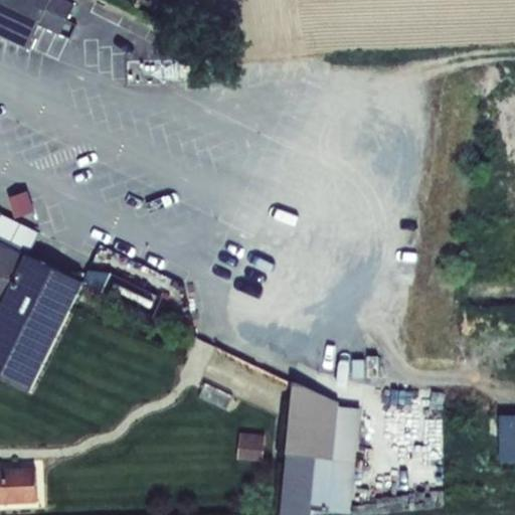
[(65,0),(0,0),(0,36),(27,50),(39,25),(59,35),(74,4),(65,0)]
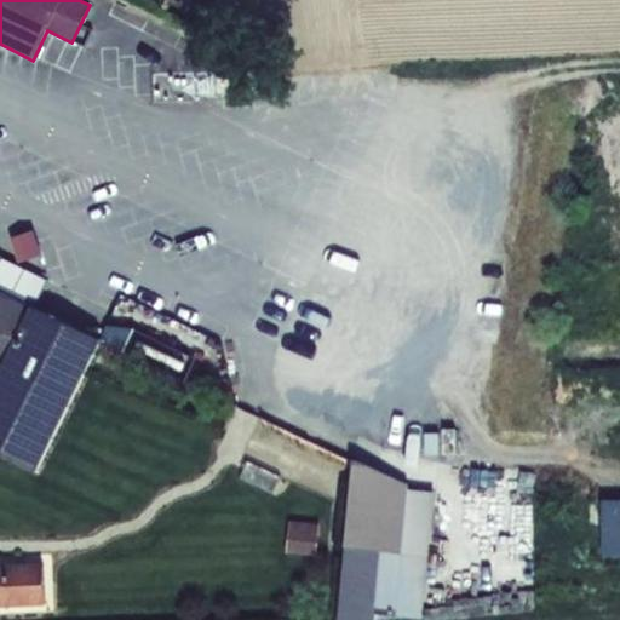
[(36,228),(15,234),(24,260),(45,253),(36,228)]
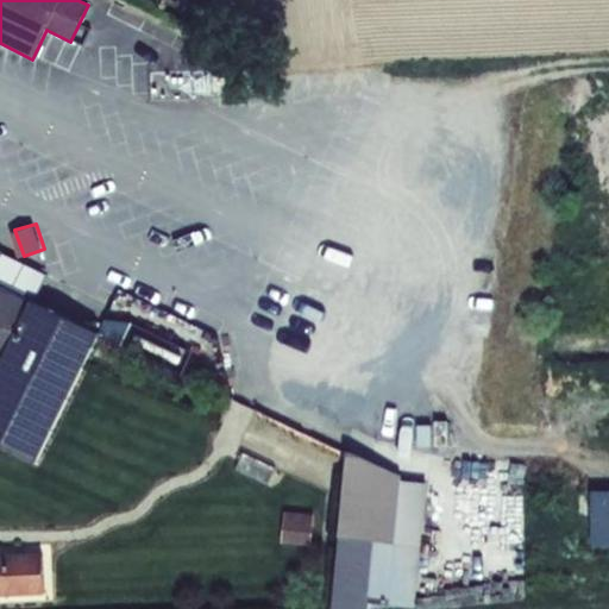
[(0,445),(37,463),(99,336),(32,303),(46,276),(2,255),(0,258),(0,445)]
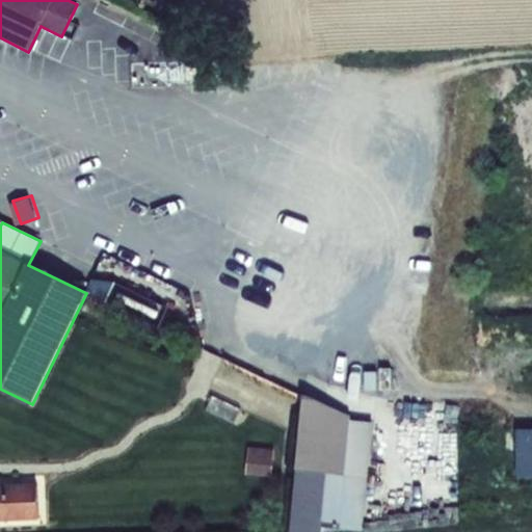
[(213,397),(206,410),(234,424),(240,409),(213,397)]
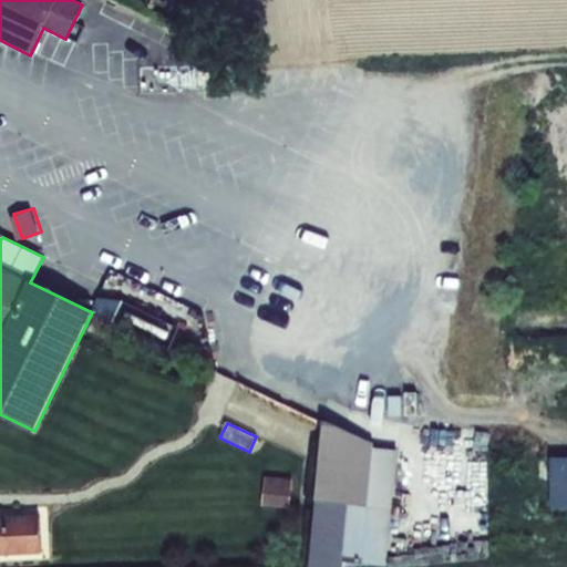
[(320,423),(313,501),(342,504),(337,560),(387,565),(395,451),(320,423)]
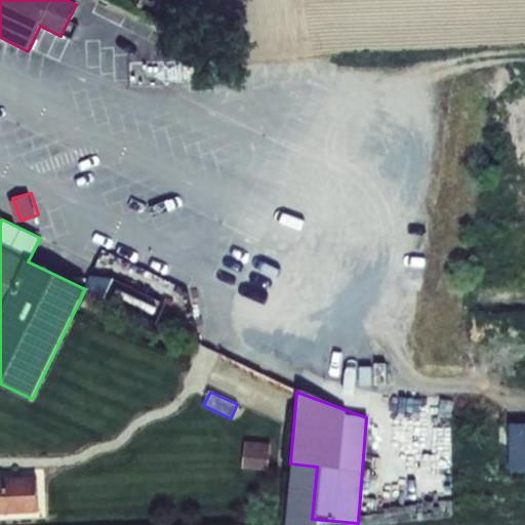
[(243,443),(241,471),(269,473),(271,445),(243,443)]
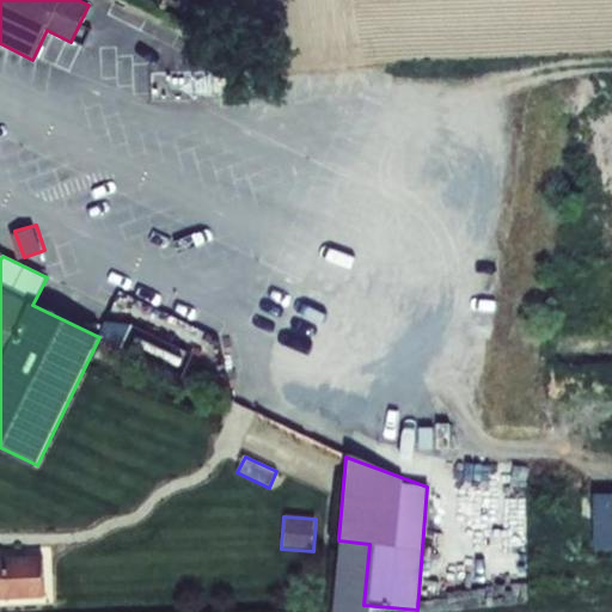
[(0,554),(0,599),(44,598),(42,552),(0,554)]
